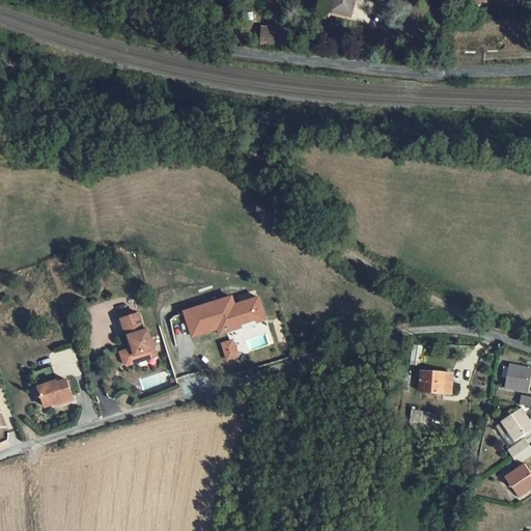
[(334,0),(332,11),(346,15),(351,0),(334,0)]
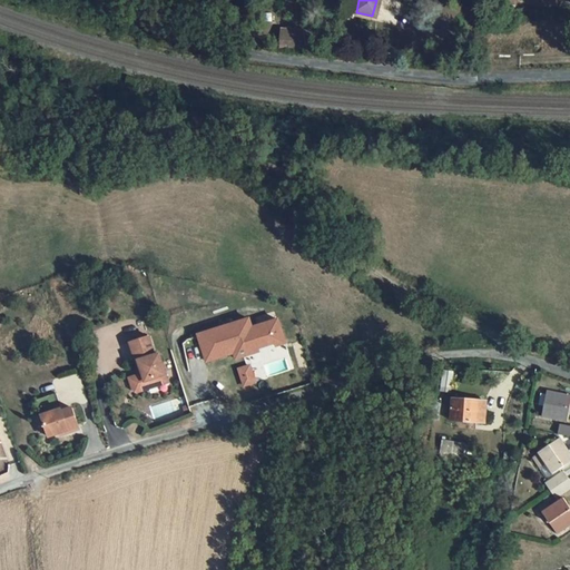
[(316,37),(282,33),(281,48),(314,52),(316,37)]
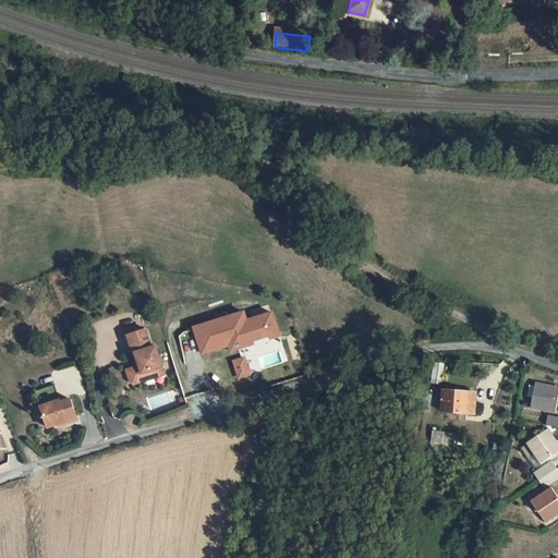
[(280,339),(273,316),(247,324),(244,315),(195,330),(204,355),(230,348),(232,354),(255,347),(254,343),(270,338),(271,341),(280,339)]
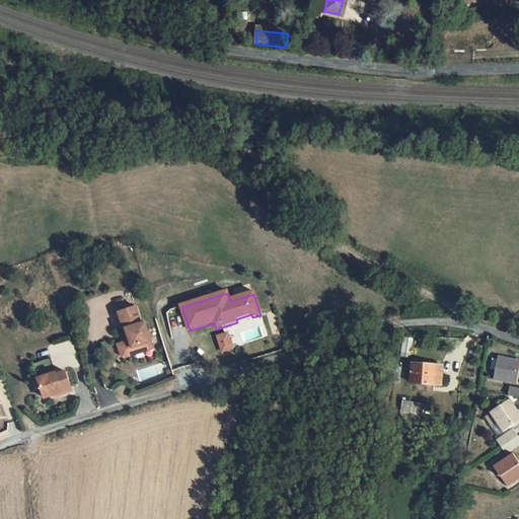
[(119,347),(122,358),(134,353),(133,350),(141,347),(142,351),(152,348),(145,324),(142,325),(137,309),(119,314),(125,331),(127,331),(131,343),(129,344),(119,347)]
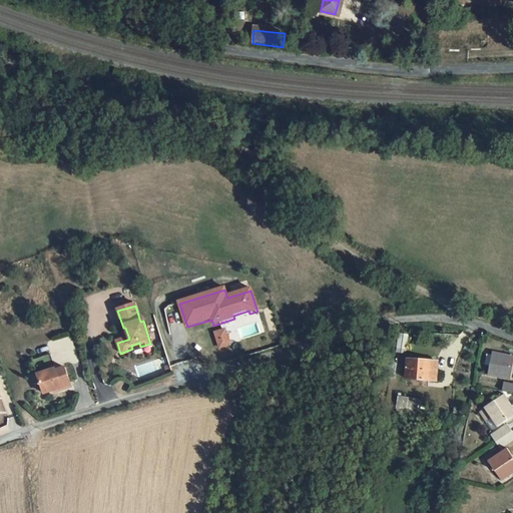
[(217,349),(229,346),(225,328),(212,331),(217,349)]
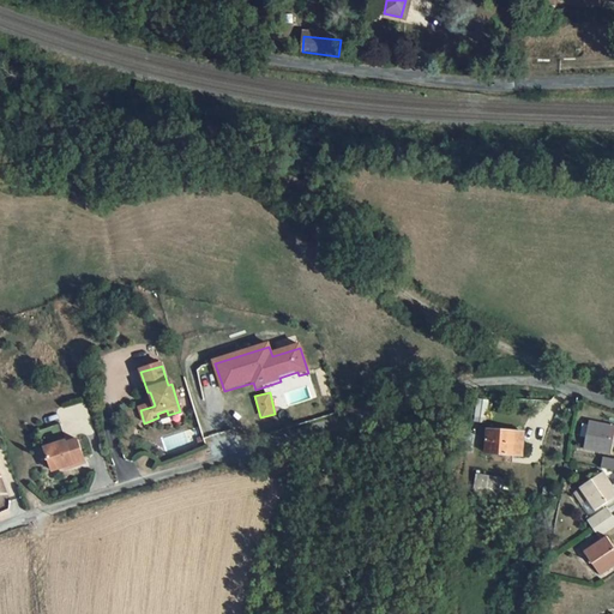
[(489,401),(479,399),(475,422),(486,423),(489,401)]
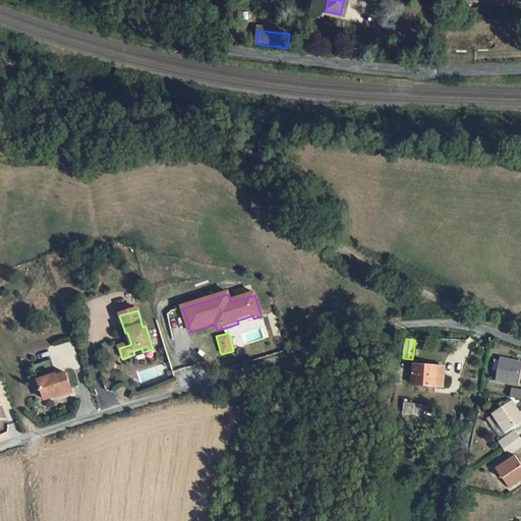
[(55,370),(78,362),(71,341),(48,348),(55,370)]
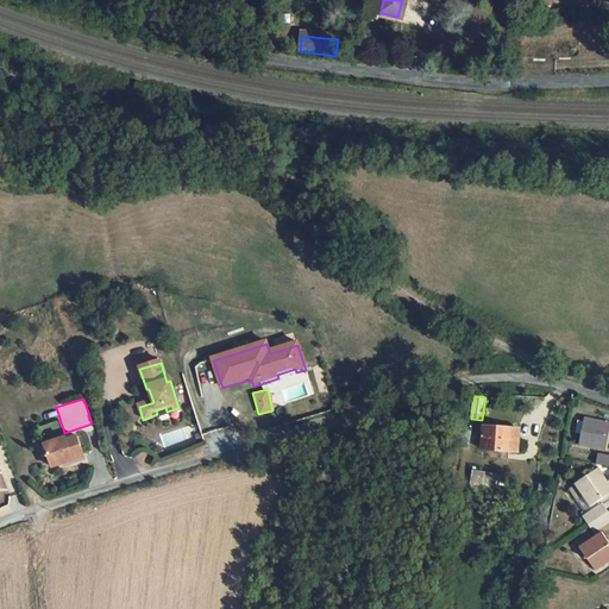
[(143,420),(148,421),(181,410),(179,408),(167,412),(165,407),(156,410),(157,414),(143,420)]
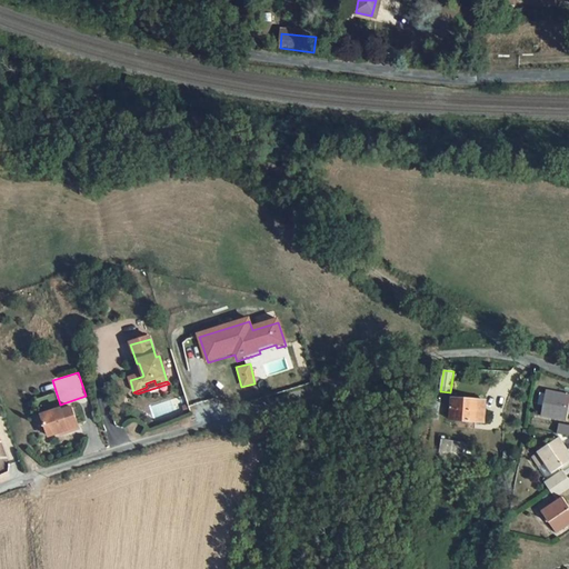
[(568,407),(568,395),(547,390),(541,417),(567,422),(568,407)]
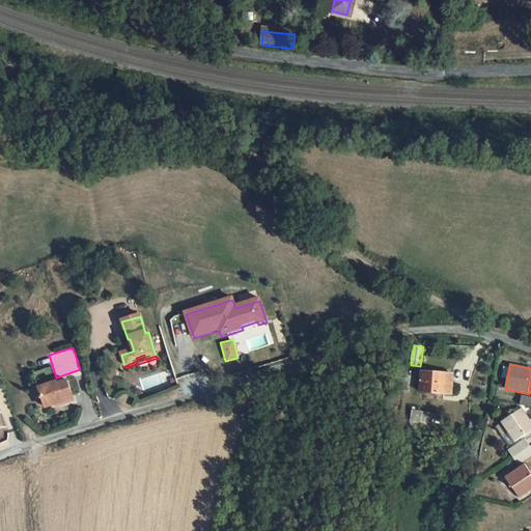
[(453,374),(422,371),(420,392),(451,394),(453,374)]
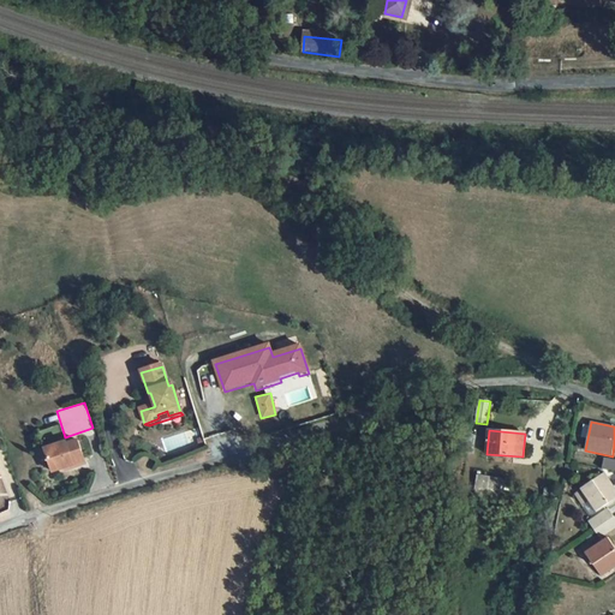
[(476,435),(469,434),(466,453),(473,454),(476,435)]
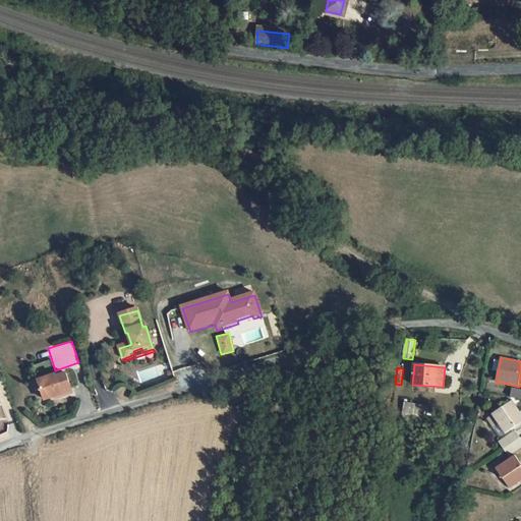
[(57,375),(39,381),(46,400),(72,391),(67,374),(58,377),(57,375)]
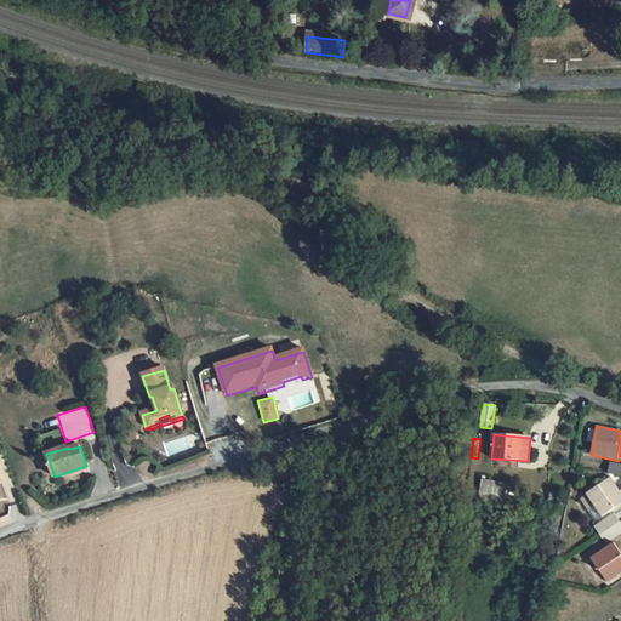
[(620,465),(610,462),(607,473),(620,476),(620,465)]
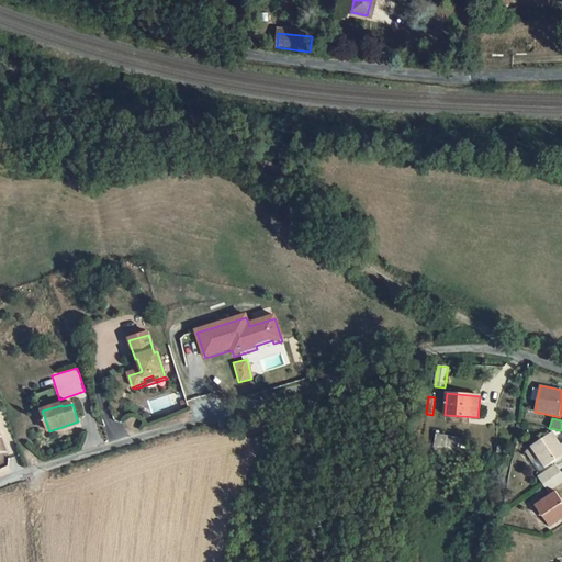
[(561,446),(552,431),(530,447),(544,469),(561,456),(561,446)]
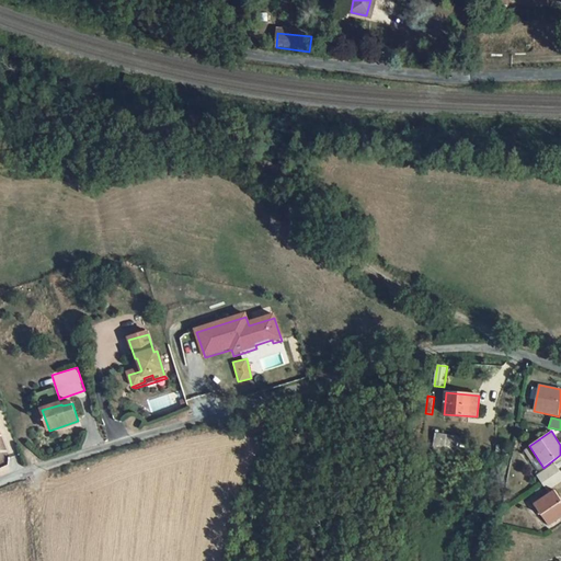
[(458,436),(435,433),(434,445),(456,448),(458,436)]
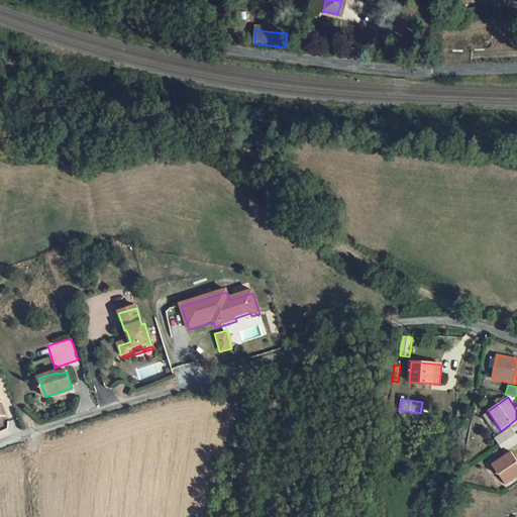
[(420,413),(400,410),(399,415),(420,419),(420,413)]
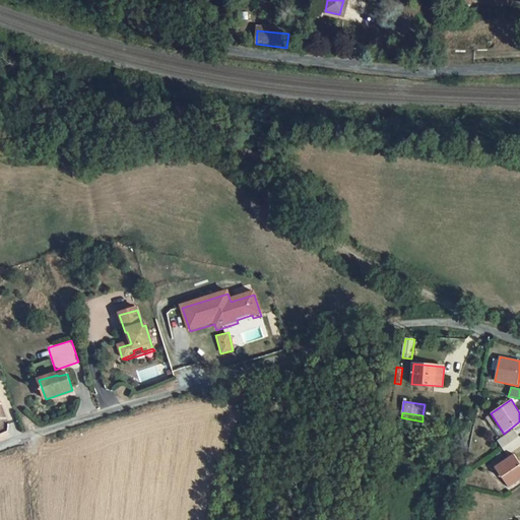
[(491,413),(485,417),(492,427),(497,423),(491,413)]
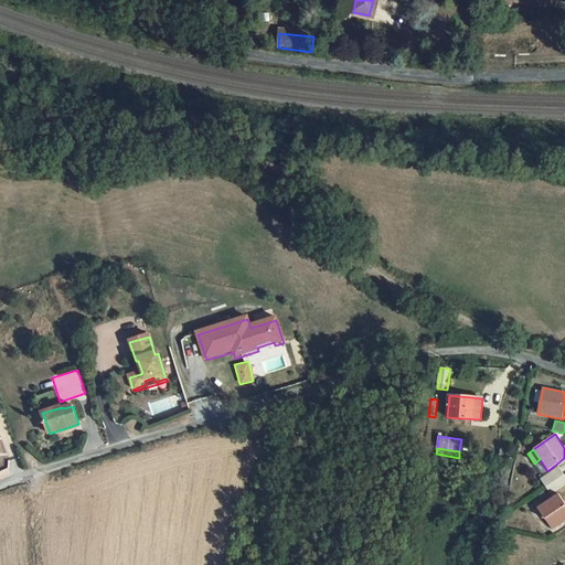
[(558,467),(540,479),(545,488),(564,475),(558,467)]
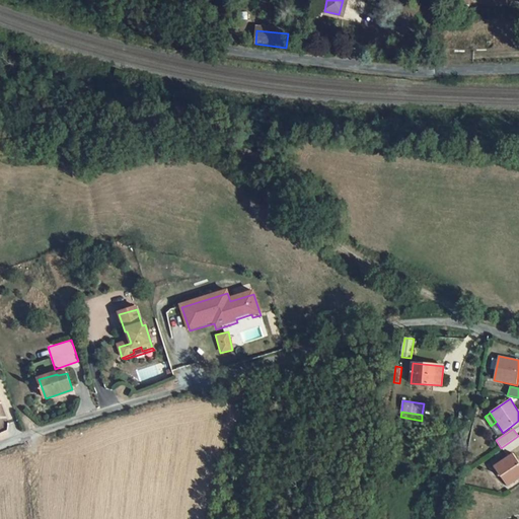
[(518,437),(518,436),(501,448),(507,455),(518,446),(518,437)]
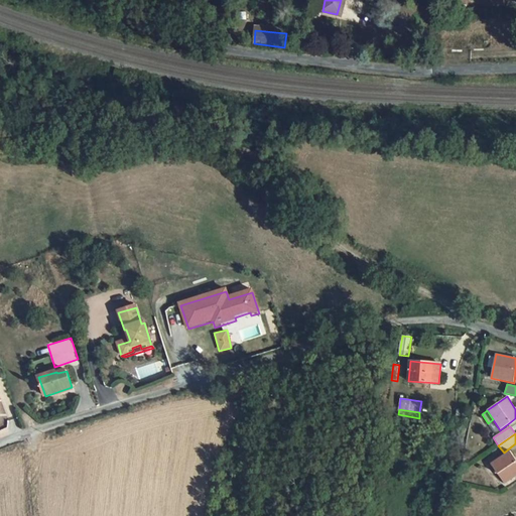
[(515,459),(510,450),(491,465),(503,485),(515,476),(515,459)]
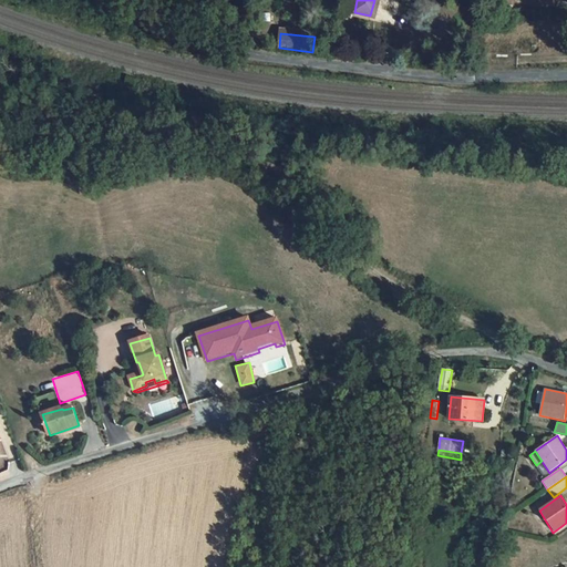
All buildings are outlined.
